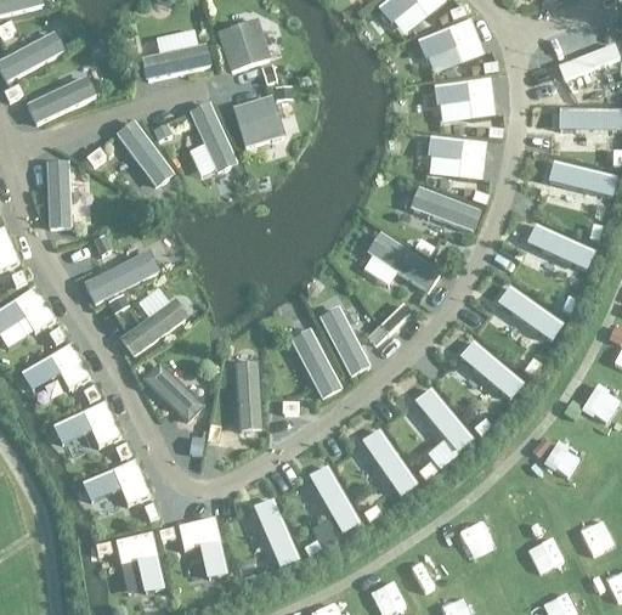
[(0,0),(0,16),(44,5),(43,0),(0,0)]
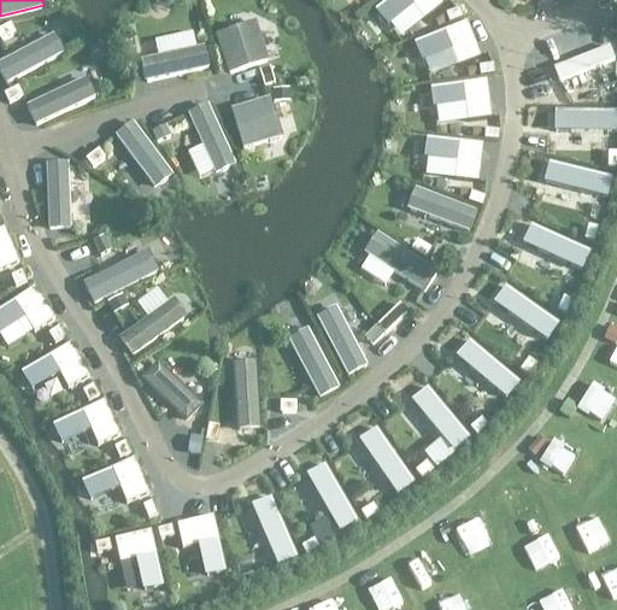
[(385,0),(375,9),(388,23),(418,0),(385,0)]
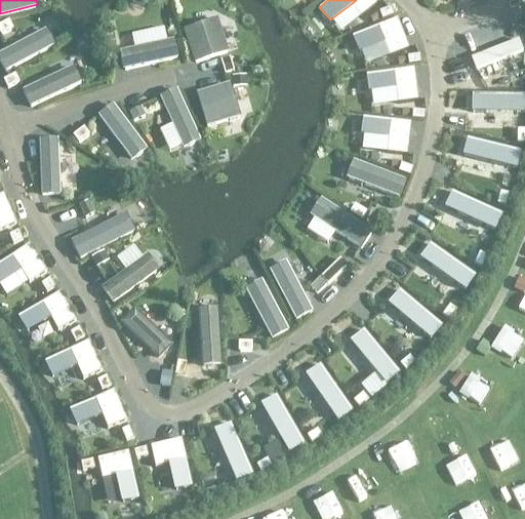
[(206,20),(186,26),(196,57),(226,47),(219,27),(220,25),(217,17),(213,15),(207,17),(206,20)]
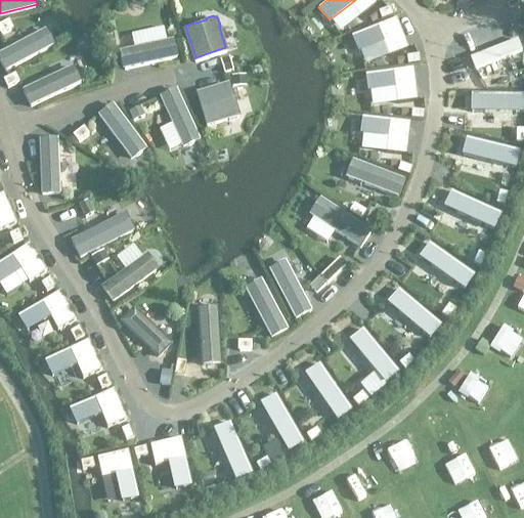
[(382,15),(343,44),(353,58),(392,29),(382,15)]
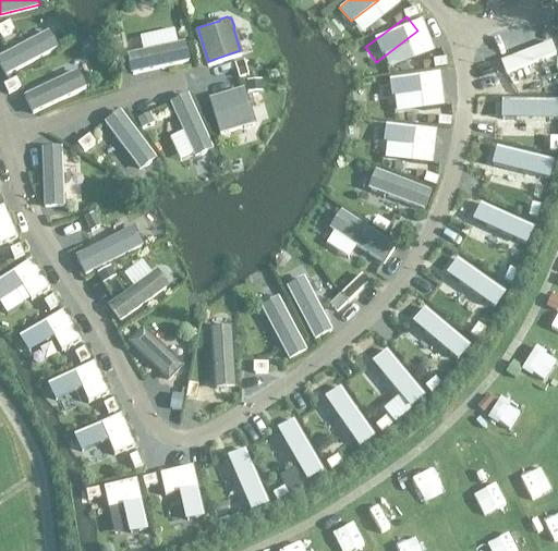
[(10,19),(0,22),(0,31),(1,34),(14,27),(10,19)]
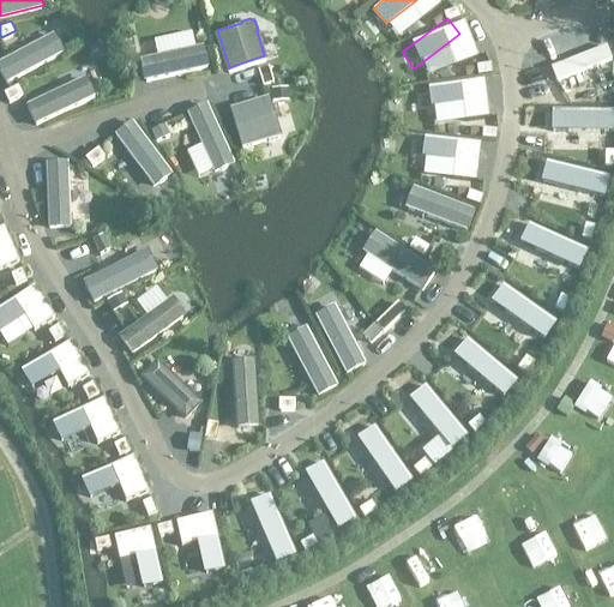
[(55,29),(0,59),(0,66),(7,79),(65,48),(55,29)]
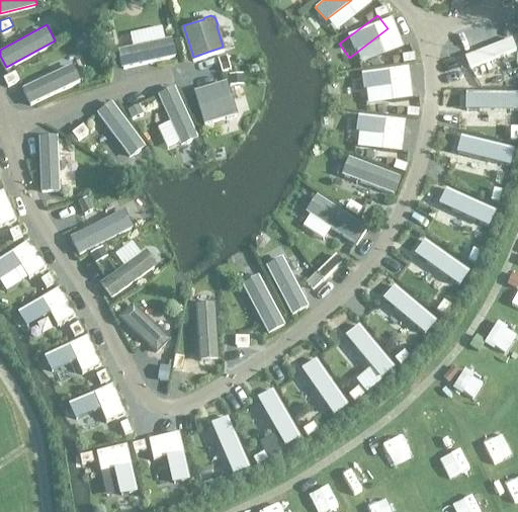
[(115,43),(112,30),(103,32),(106,45),(115,43)]
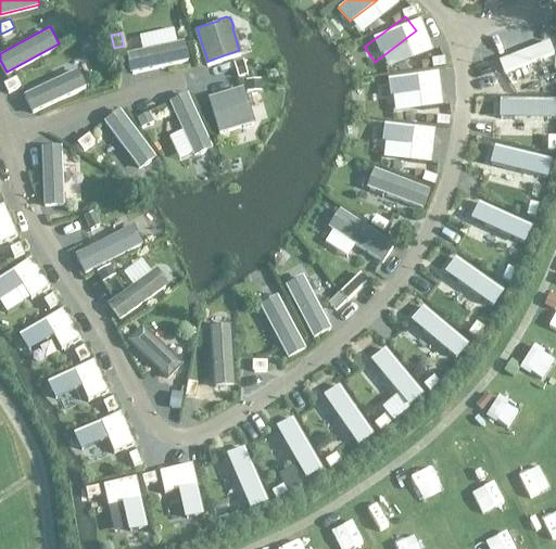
[(186,39),(128,51),(133,71),(190,58),(186,39)]
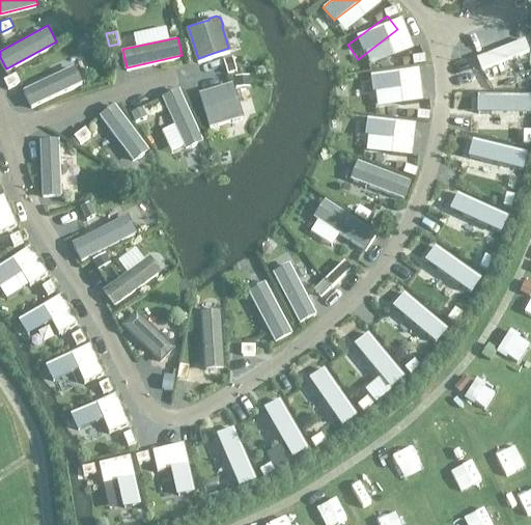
[(235,66),(231,54),(223,57),(227,70),(235,66)]
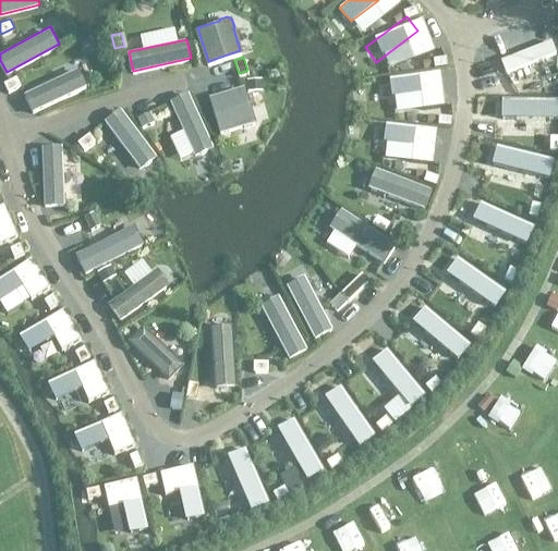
[(453,62),(443,63),(444,71),(455,70),(453,62)]
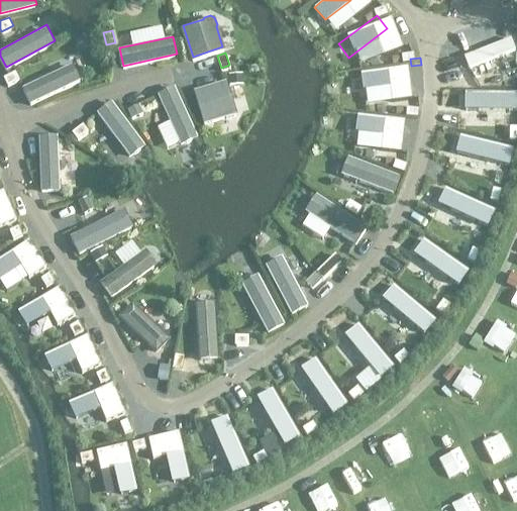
[(73,62),(22,85),(30,101),(81,78),(73,62)]
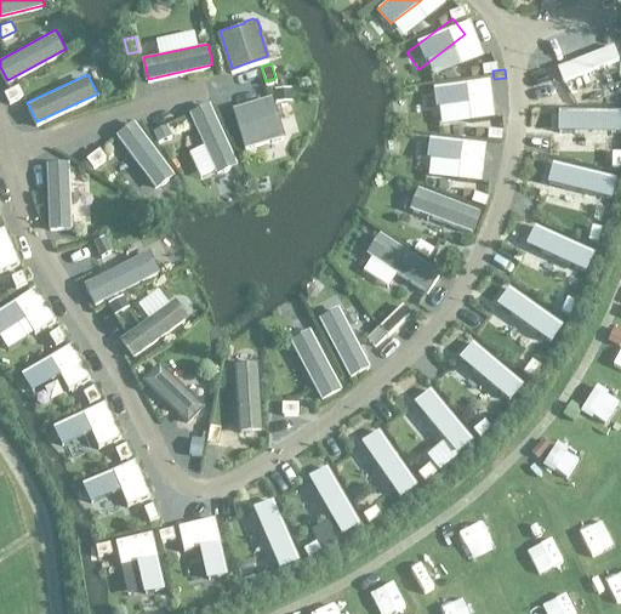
[(18,84),(5,91),(9,100),(23,92),(18,84)]
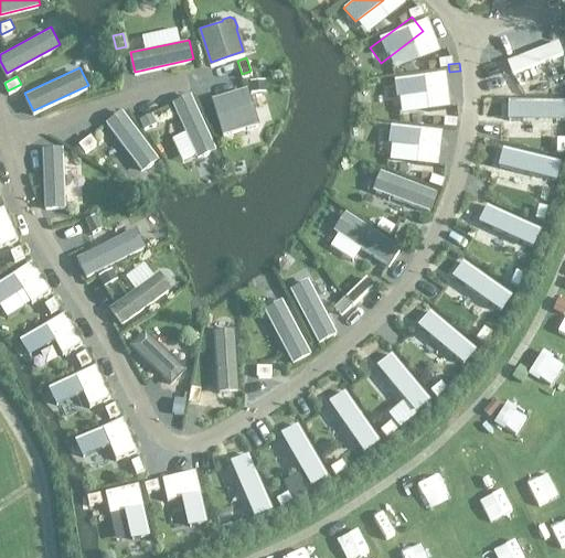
[(264,77),(249,77),(251,89),(265,88),(264,77)]
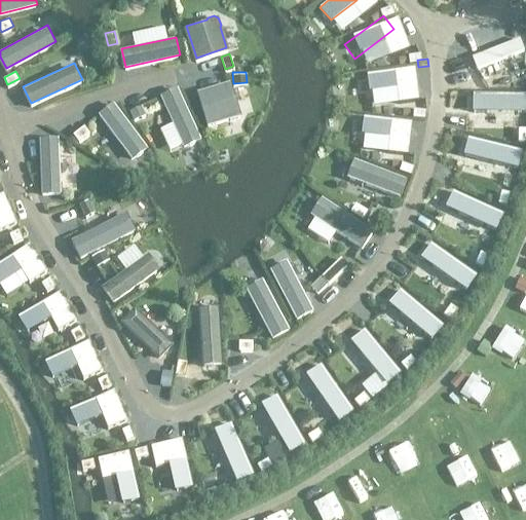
[(353,75),(354,88),(407,86),(406,73),(353,75)]
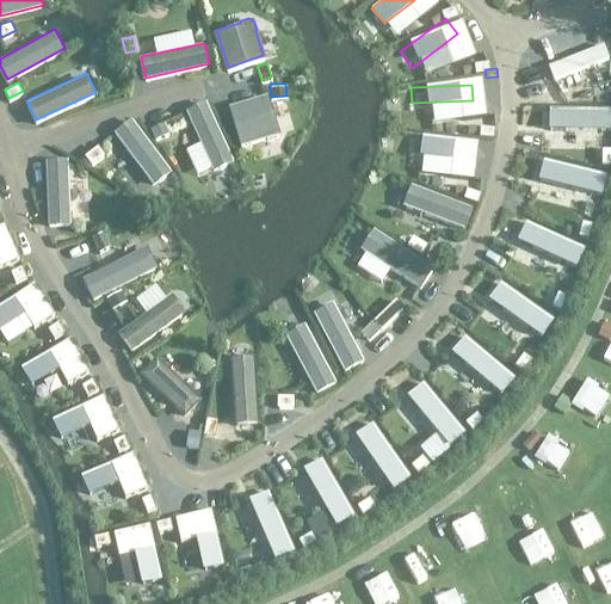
[(276,118),(275,117),(267,93),(230,104),(241,140),(265,133),(267,134),(277,130),(279,127),(276,118)]
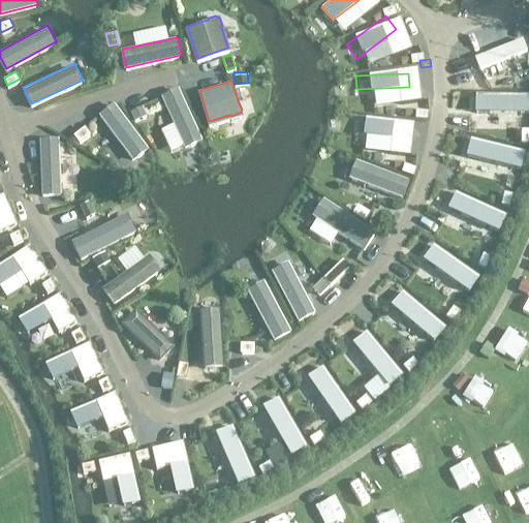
[(180,87),(162,96),(187,145),(201,136),(180,87)]
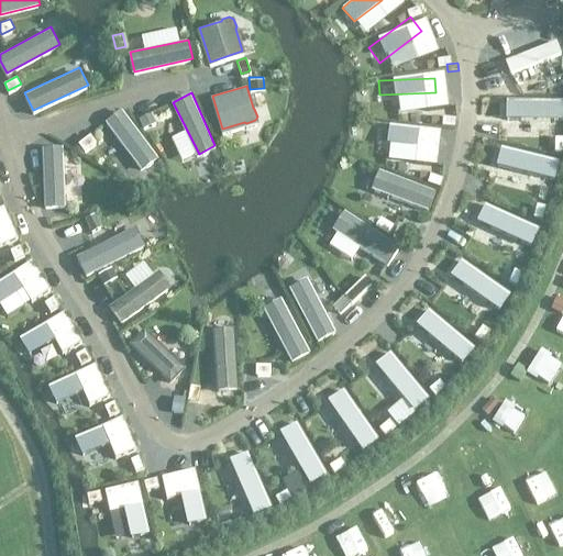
[(120,109),(107,120),(144,166),(155,156),(120,109)]
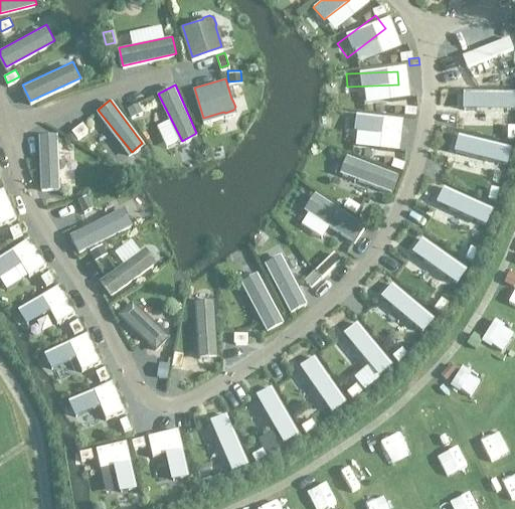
[(138,103),(127,107),(132,113),(142,110),(138,103)]
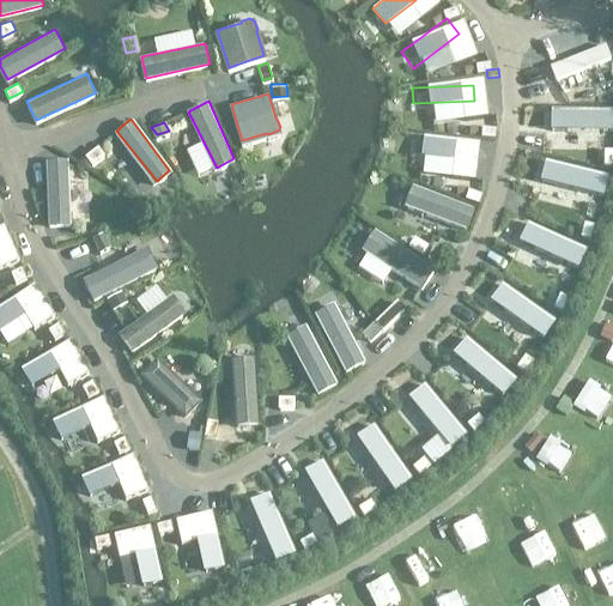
[(481,127),(479,138),(492,141),(496,131),(481,127)]
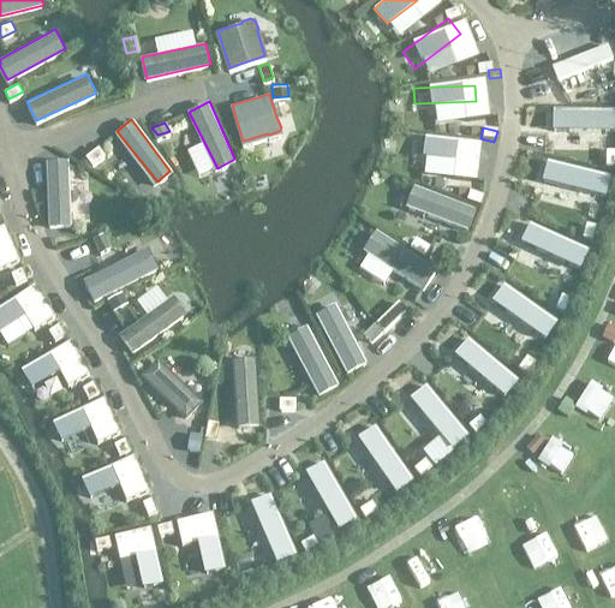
[(407,131),(404,153),(471,167),(476,144),(407,131)]
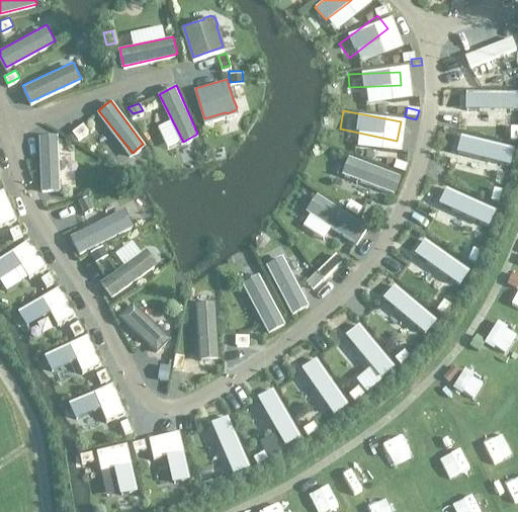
[(83,123),(73,131),(78,138),(88,130),(83,123)]
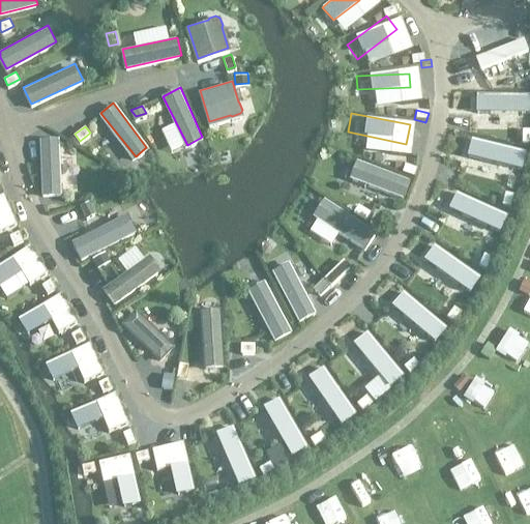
[(467,144),(464,150),(517,175),(525,157),(472,133),(467,144)]
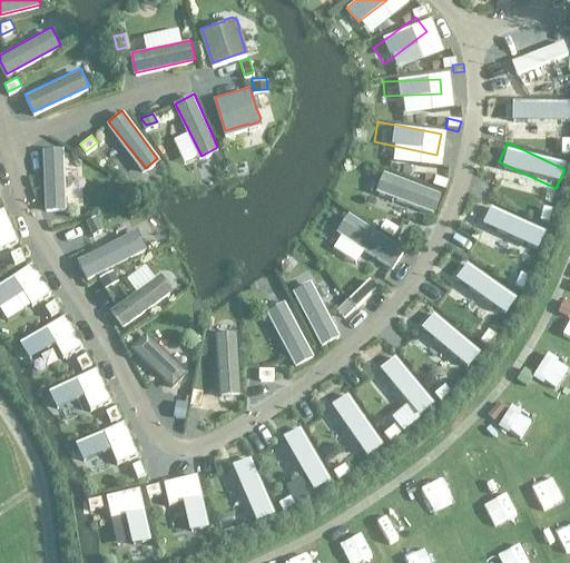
[(62,145),(42,146),(45,205),(65,204),(62,145)]
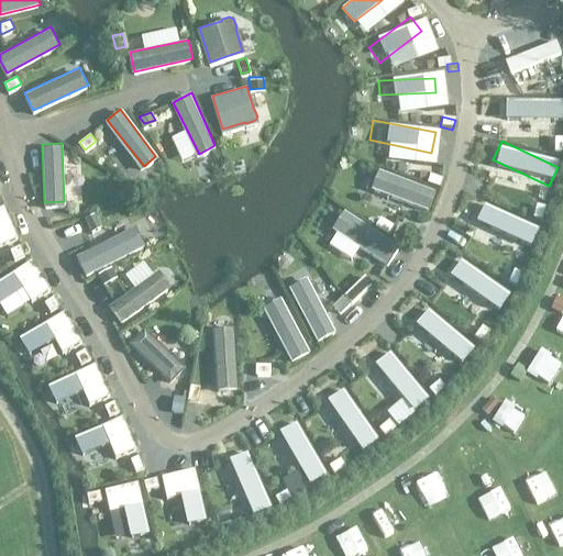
[(378,167),(373,187),(428,210),(435,189),(378,167)]
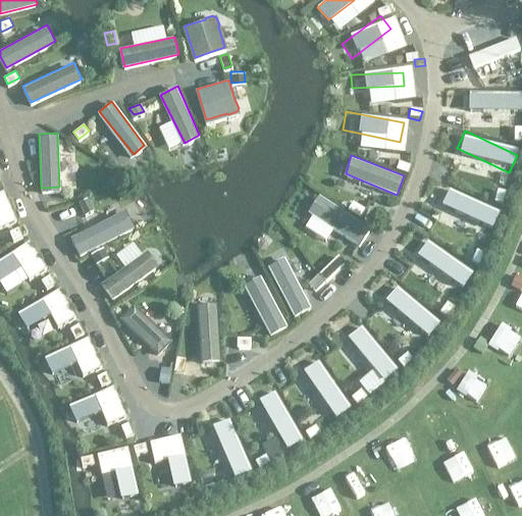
[(400,158),(397,166),(407,170),(411,162),(400,158)]
